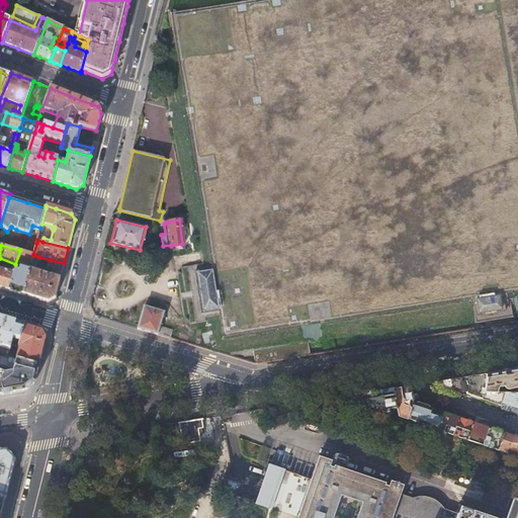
[(33,254),(20,250),(15,264),(30,267),(33,255),(33,254)]
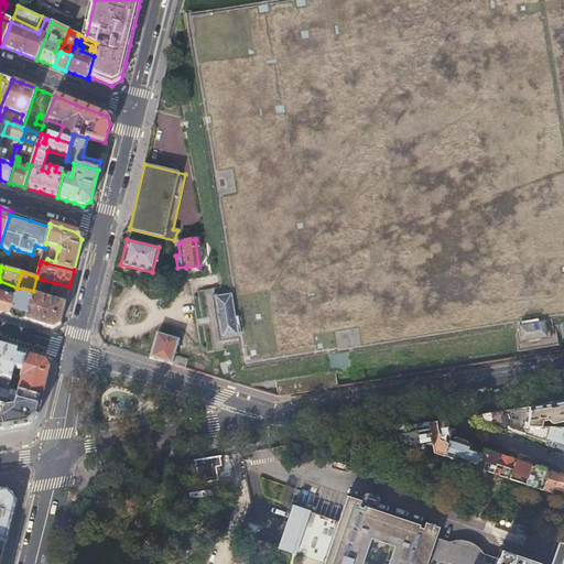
[(39,296),(43,280),(36,278),(33,291),(24,321),(36,324),(51,328),(53,328),(60,325),(65,304),(53,300),(39,296)]
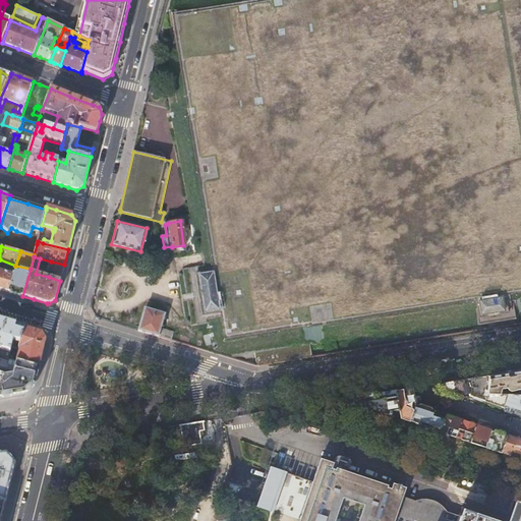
[(60,281),(64,265),(51,262),(50,267),(48,266),(47,272),(49,273),(49,277),(60,281)]
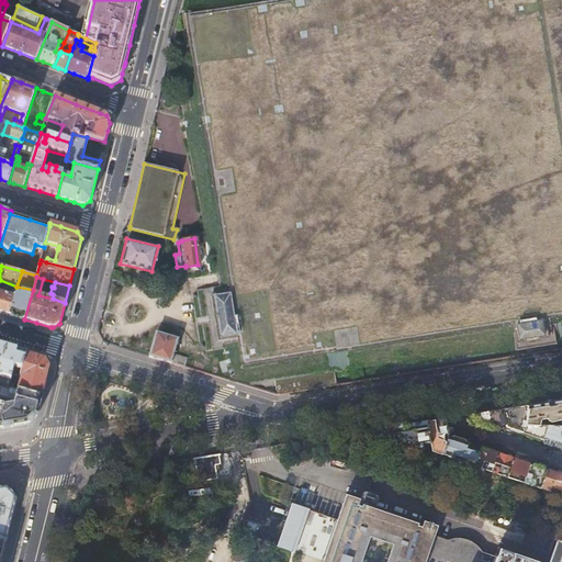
[(33,290),(17,287),(17,289),(15,293),(13,298),(9,314),(15,316),(24,319),(33,290)]
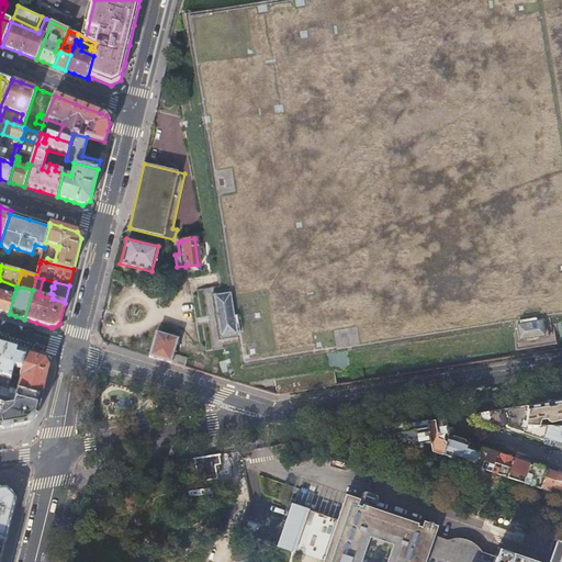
[(13,298),(0,293),(0,311),(9,314),(13,298)]
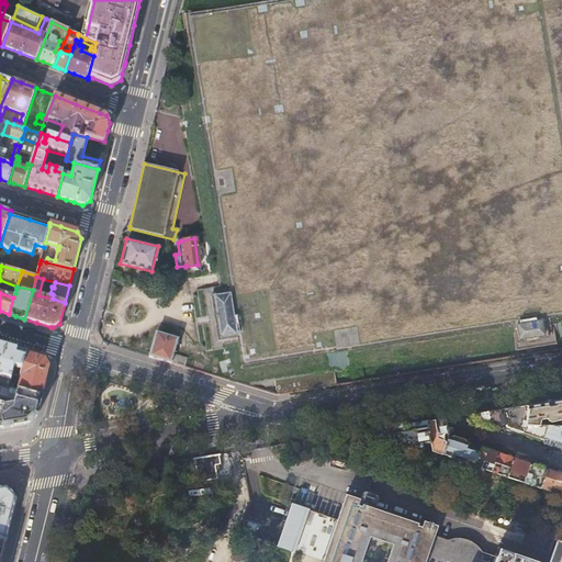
[(173,364),(177,364),(179,355),(173,353),(178,339),(157,333),(149,357),(171,363),(173,364)]
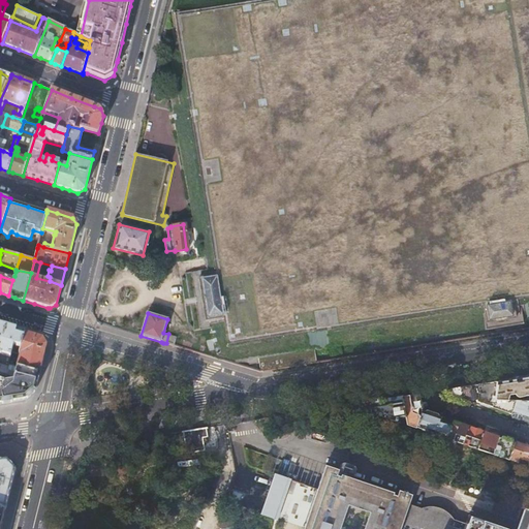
[(0,325),(0,371),(6,374),(8,367),(0,364),(0,353),(10,358),(11,351),(19,354),(24,333),(0,325)]
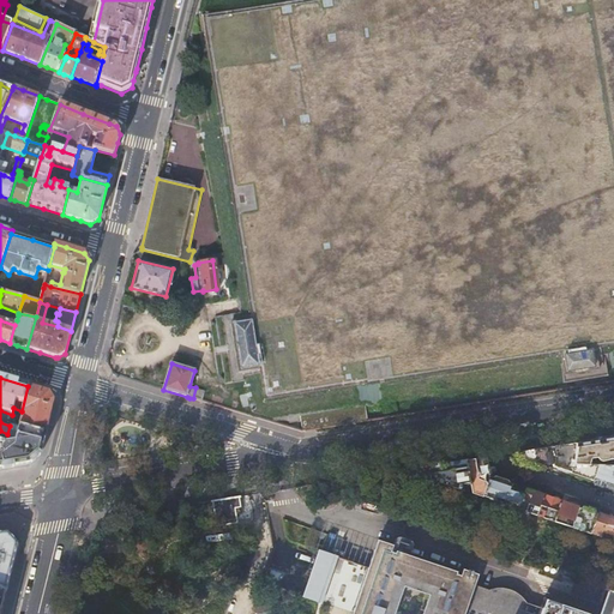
[(38,390),(28,386),(22,411),(22,413),(23,413),(20,426),(46,432),(54,401),(49,393),(38,390)]
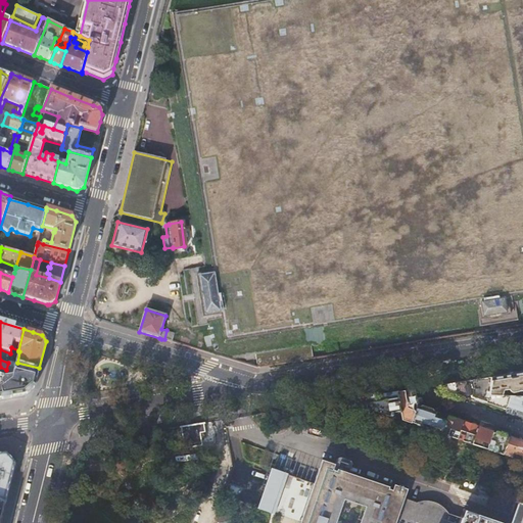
[(0,397),(7,397),(25,394),(35,386),(39,368),(17,363),(13,376),(3,378),(0,376),(0,397)]
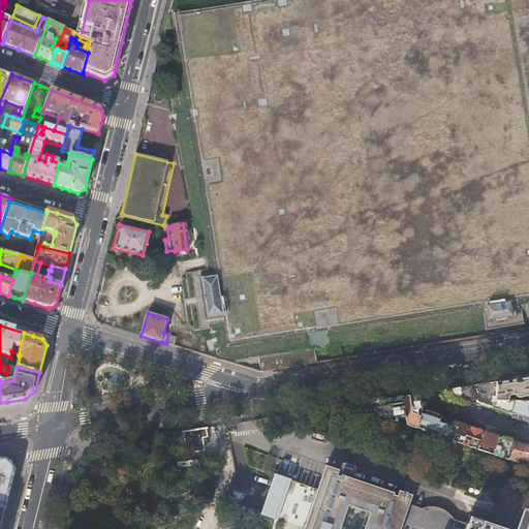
[(528,375),(497,381),(495,399),(508,399),(509,394),(516,394),(516,395),(518,396),(521,396),(528,394),(528,375)]
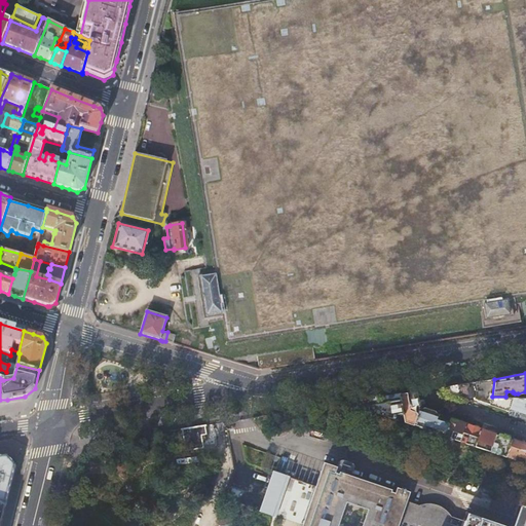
[(494,379),(472,382),(476,398),(475,400),(475,401),(489,406),(492,397),(494,379)]
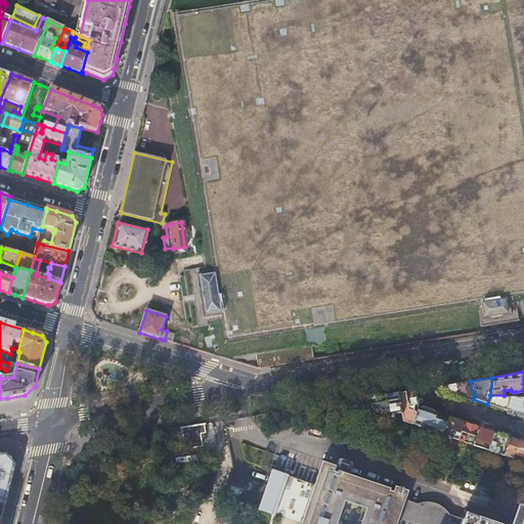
[(474,396),(470,381),(448,385),(447,386),(445,386),(443,386),(442,388),(441,389),(442,390),(442,392),(444,393),(446,394),(448,393),(465,399),(473,398),(474,396)]
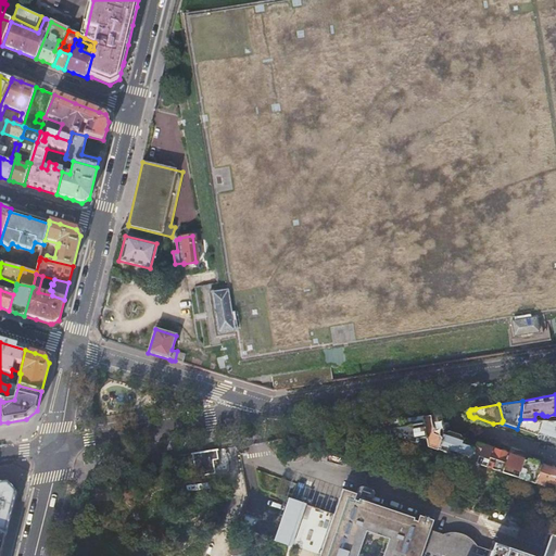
[(441,413),(424,416),(428,441),(429,446),(439,450),(441,444),(445,432),(441,413)]
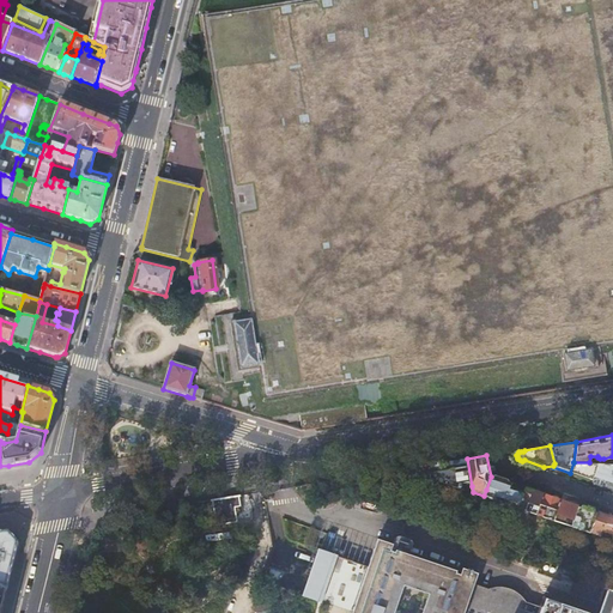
[(467,459),(449,461),(450,475),(451,485),(459,487),(461,481),(472,486),(467,459)]
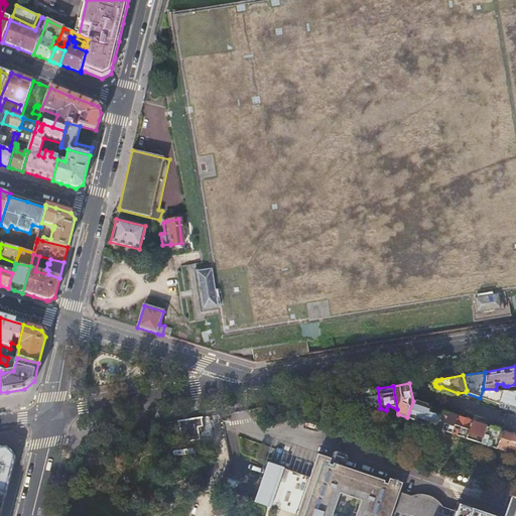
[(370,401),(379,400),(378,388),(341,394),(367,403),(370,402),(370,401)]
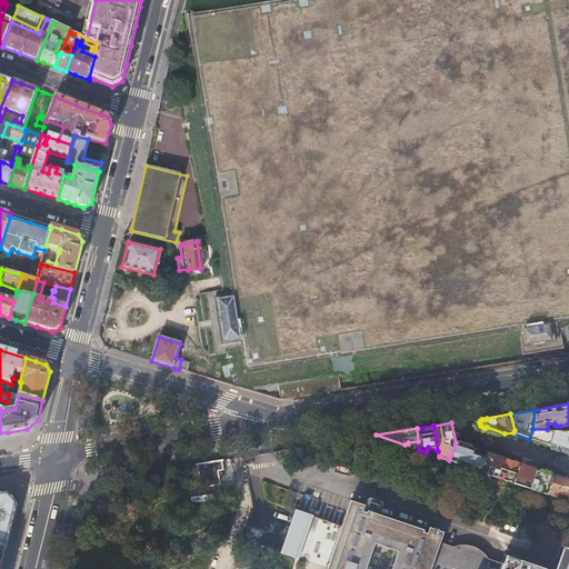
[(556,430),(547,429),(532,429),(529,439),(550,446),(556,430)]
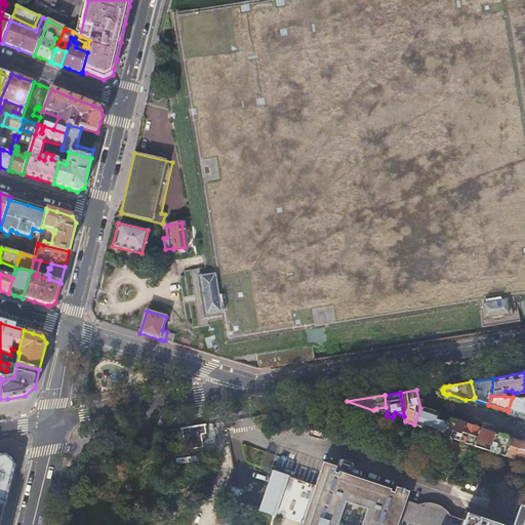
[(524,397),(513,397),(508,411),(510,411),(510,413),(510,414),(515,416),(517,415),(518,414),(519,415),(518,417),(522,418),(523,416),(524,416),(524,397)]
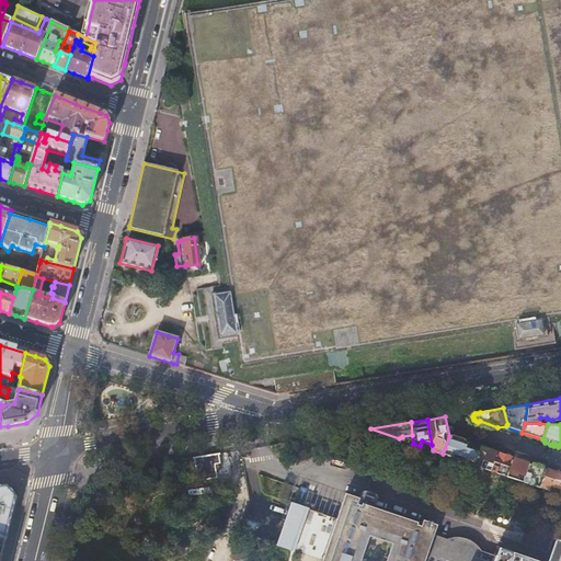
[(468,443),(449,436),(445,448),(456,453),(454,458),(474,465),(477,458),(479,451),(467,447),(468,443)]
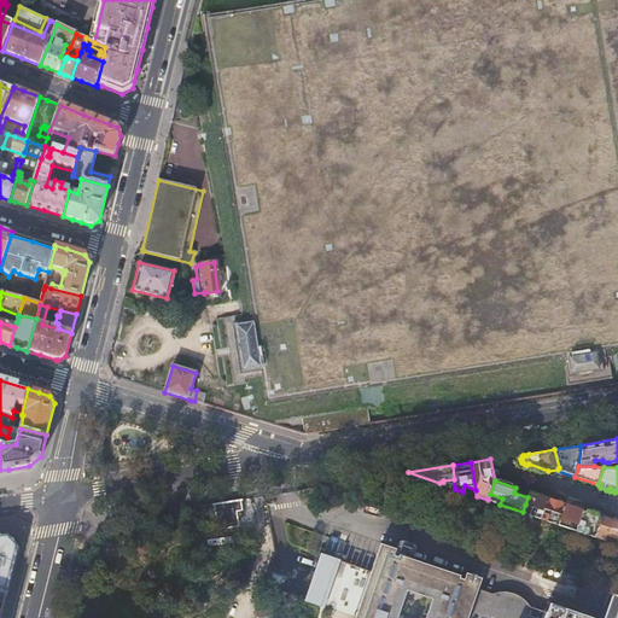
[(530,491),(528,497),(525,505),(535,508),(535,512),(534,517),(541,519),(548,499),(530,491)]
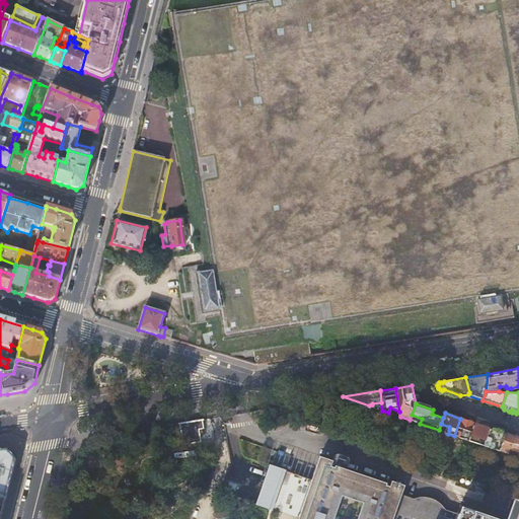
[(178,423),(181,443),(199,440),(197,428),(204,427),(203,419),(178,423)]
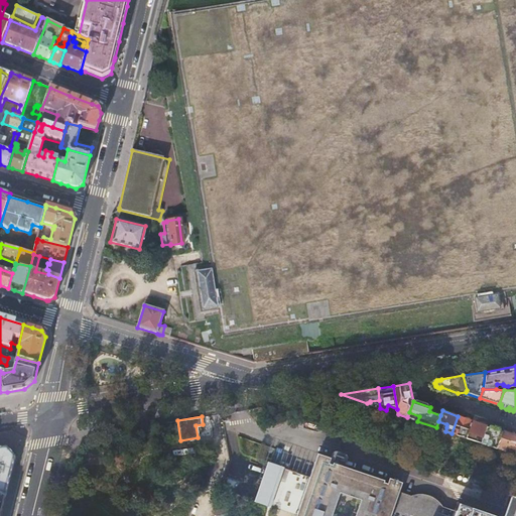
[(472,421),(458,416),(452,433),(465,437),(472,421)]
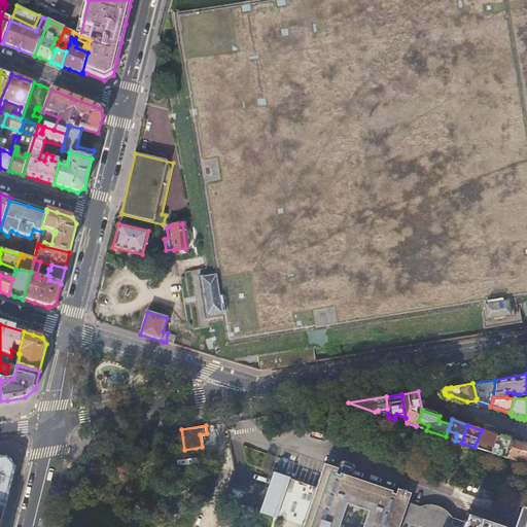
[(497,435),(482,430),(475,447),(490,452),(497,435)]
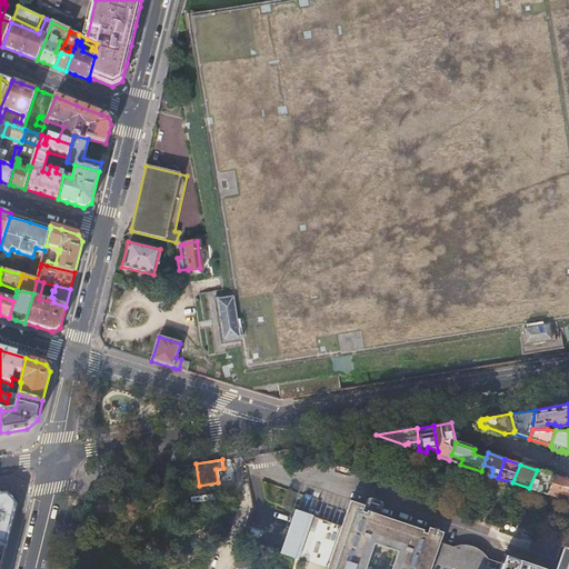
[(553,476),(537,470),(529,488),(545,495),(553,476)]
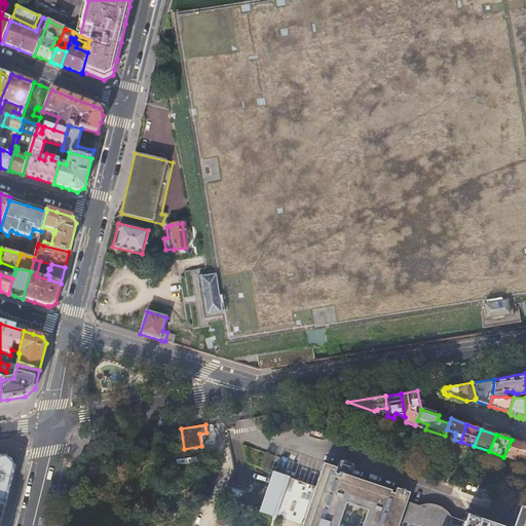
[(514,441),(512,440),(503,457),(514,460),(516,455),(525,458),(525,449),(525,443),(519,443),(514,441)]
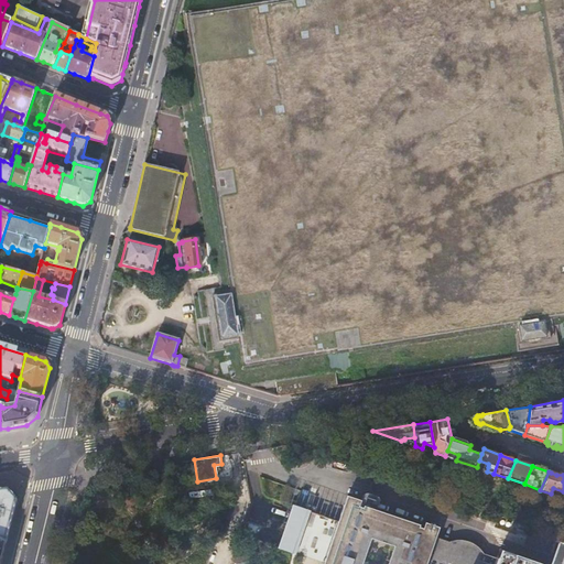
[(12,495),(7,489),(0,490),(0,541),(6,543),(17,500),(12,495)]
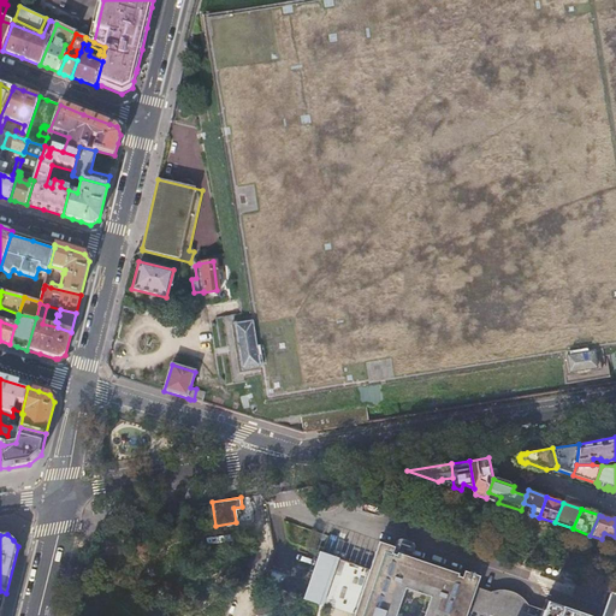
[(463,615),(479,575),(465,570),(462,576),(457,575),(458,573),(396,552),(396,555),(391,554),(394,546),(379,542),(369,569),(321,554),(307,598),(329,605),(355,615),(354,615),(463,615)]
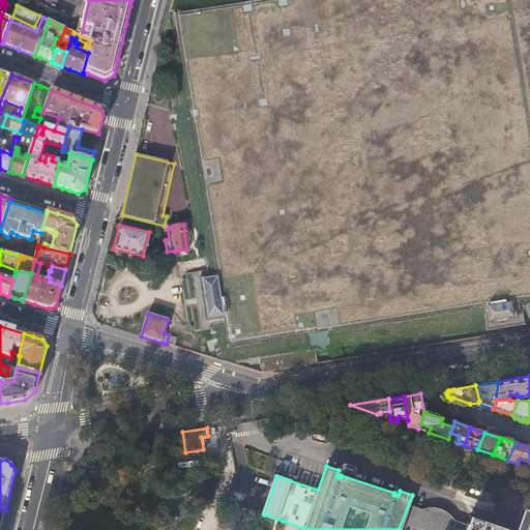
[(259,529),(280,529),(283,521),(264,514),(259,529)]
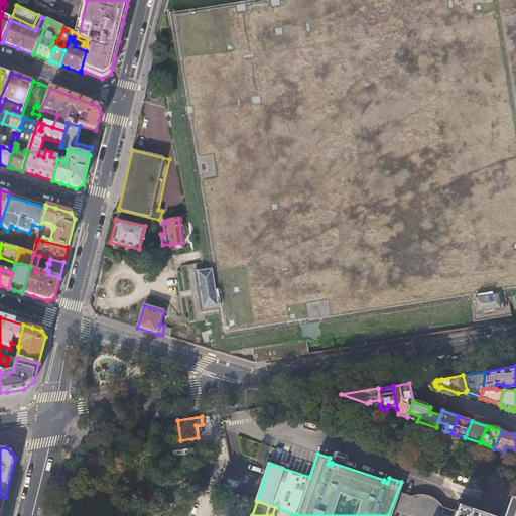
[(492,515),(493,513),(456,501),(449,515),(492,515)]
